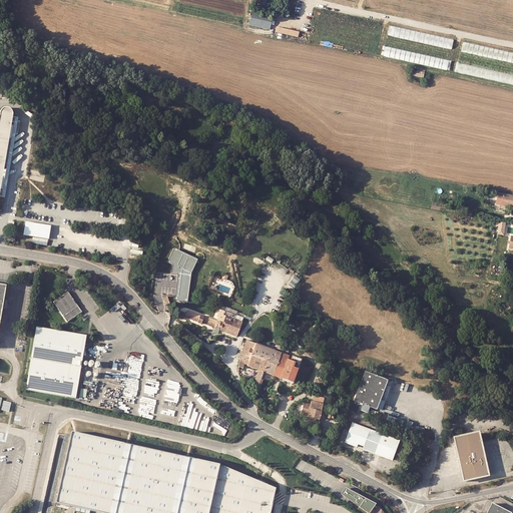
[(274,16),(253,12),(251,26),(271,29),(274,16)]
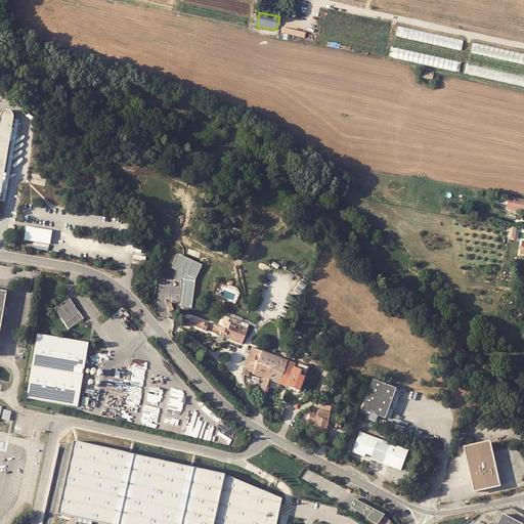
[(465,41),(400,27),(398,36),(463,50),(465,41)]
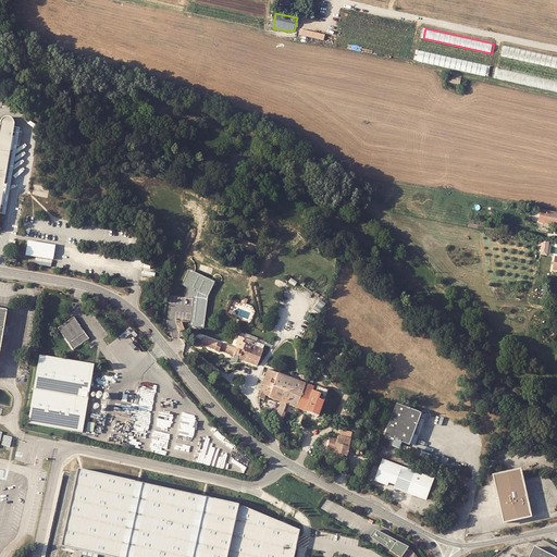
[(326,35),(301,29),(300,35),(325,40),(326,35)]
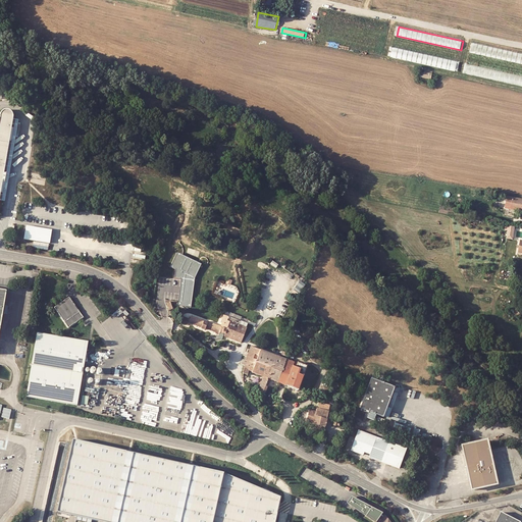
[(458,61),(394,48),(392,57),(456,71),(458,61)]
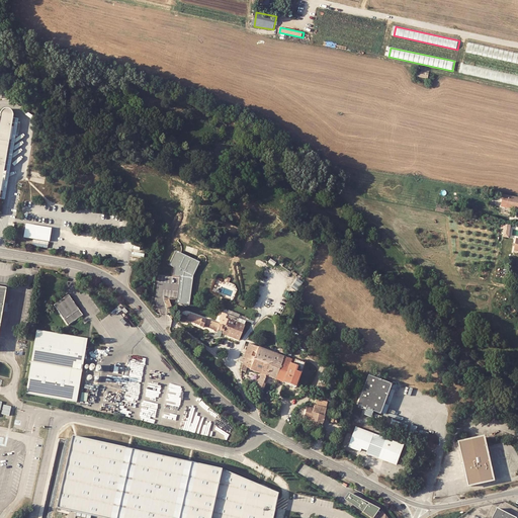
[(0,192),(11,118),(12,113),(11,112),(9,110),(6,109),(5,109),(2,110),(0,111),(0,192)]
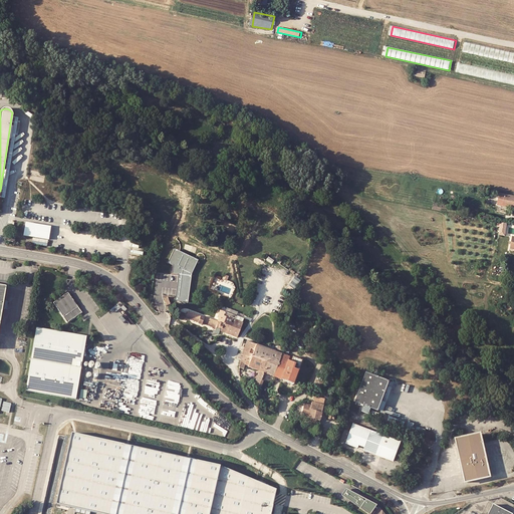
[(17,118),(11,117),(0,191),(0,198),(3,198),(17,118)]
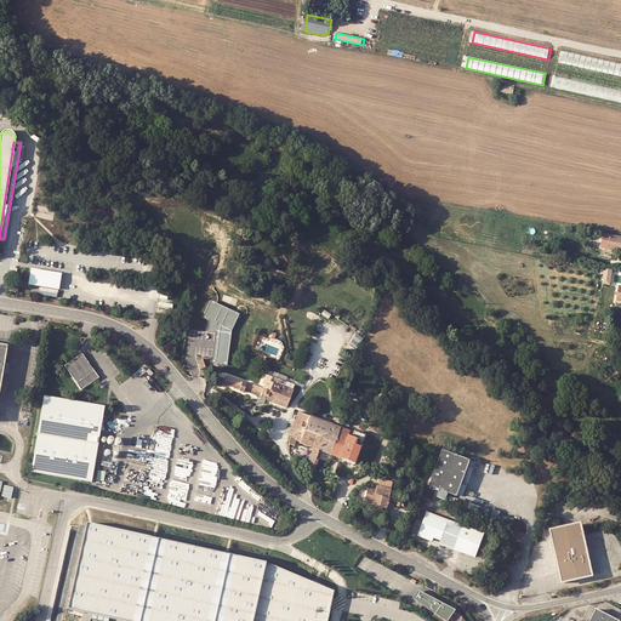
[(620,237),(603,234),(600,248),(620,251),(620,237)]
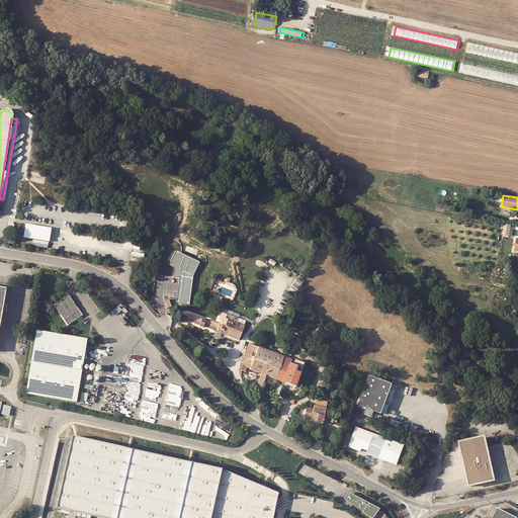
[(26,225),(24,237),(50,242),(52,229),(26,225)]
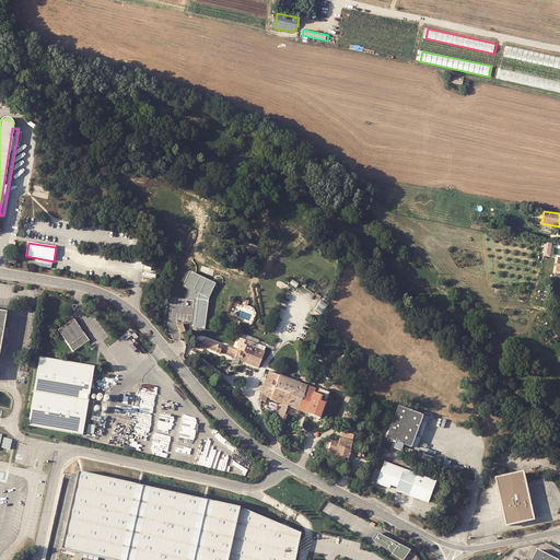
[(191,323),(191,326),(206,328),(209,295),(216,282),(199,275),(189,271),(184,284),(189,287),(188,296),(195,298),(191,323)]
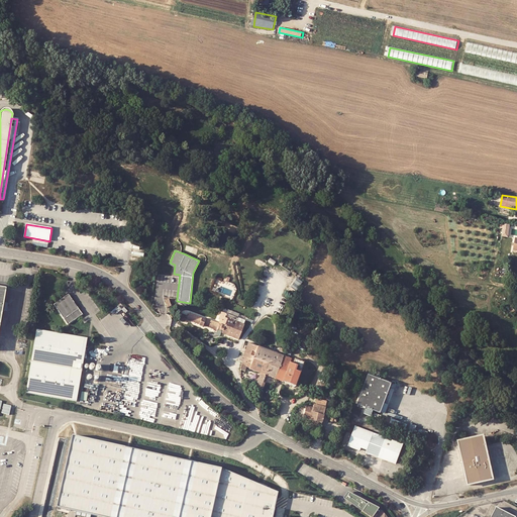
[(302,281),(297,277),(289,288),(294,292),(302,281)]
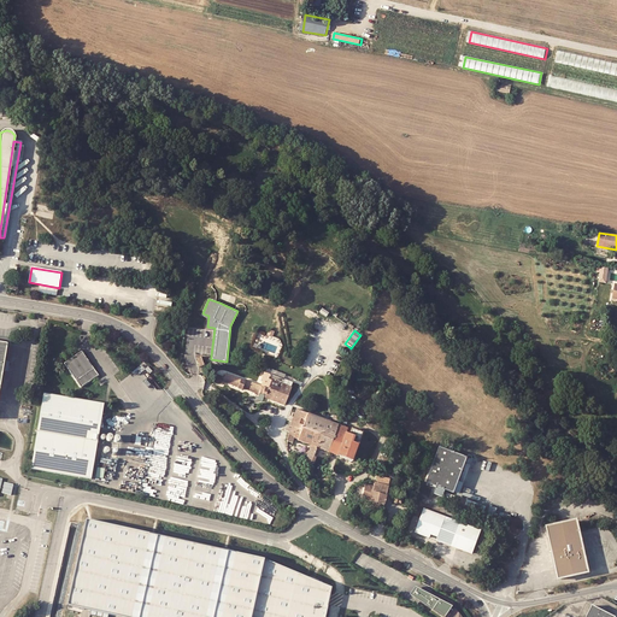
[(345,344),(341,348),(347,353),(351,348),(345,344)]
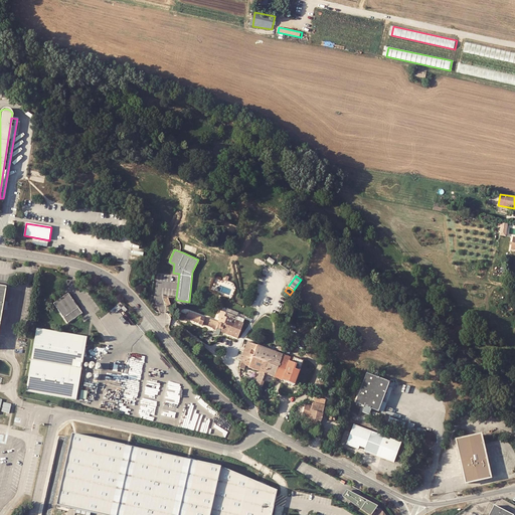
[(67,294),(53,304),(67,324),(82,313),(68,294),(67,294)]
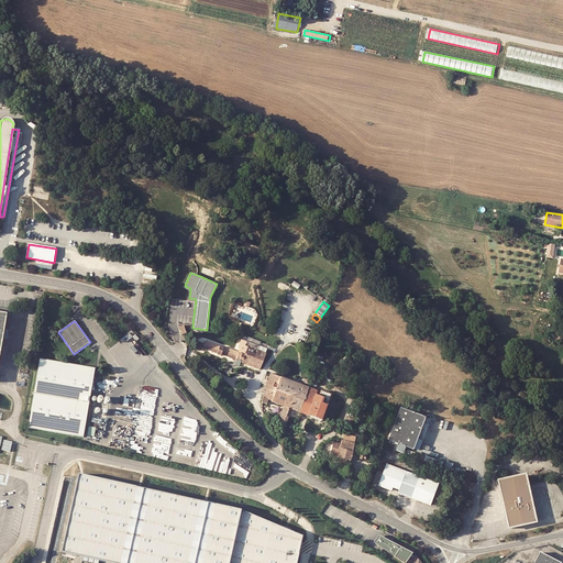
[(238,359),(243,361),(245,355),(249,346),(245,345),(246,342),(243,340),(239,352),(224,346),(224,348),(207,340),(205,344),(199,342),(196,348),(202,351),(203,348),(218,353),(217,354),(221,355),(222,354),(233,359),(236,361),(238,359)]
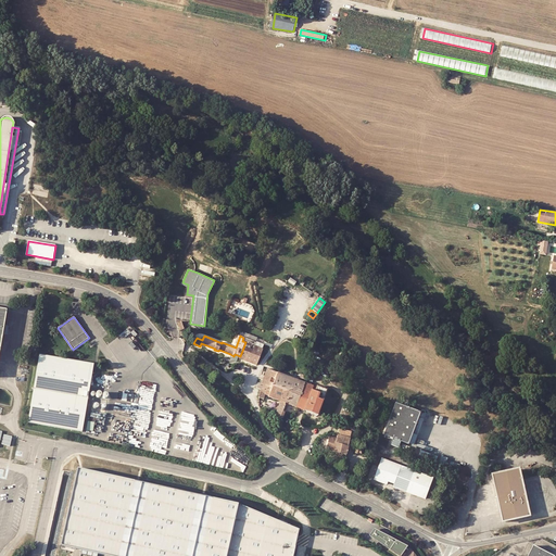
[(262,352),(263,349),(245,342),(242,351),(240,356),(239,357),(256,365),(262,352)]
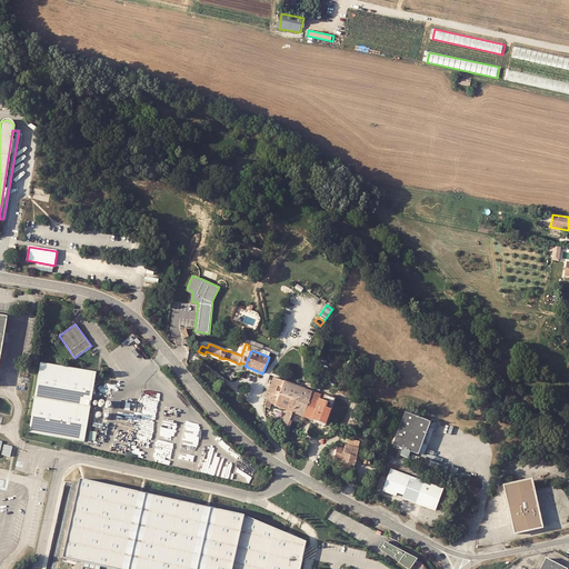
[(350,361),(343,356),(339,362),(341,365),(341,367),(343,369),(350,361)]
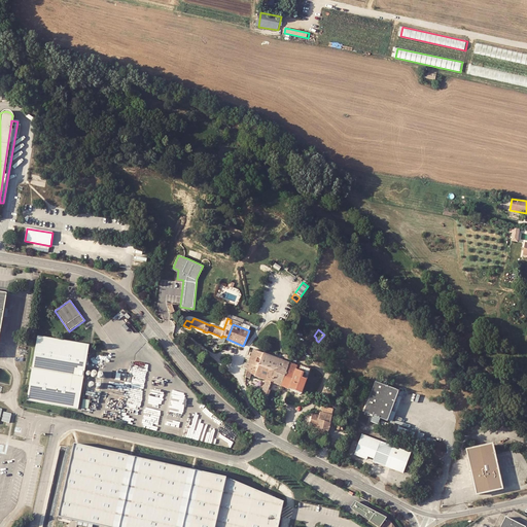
[(89,344),(38,336),(29,391),(27,399),(78,409),(88,352),(89,344)]
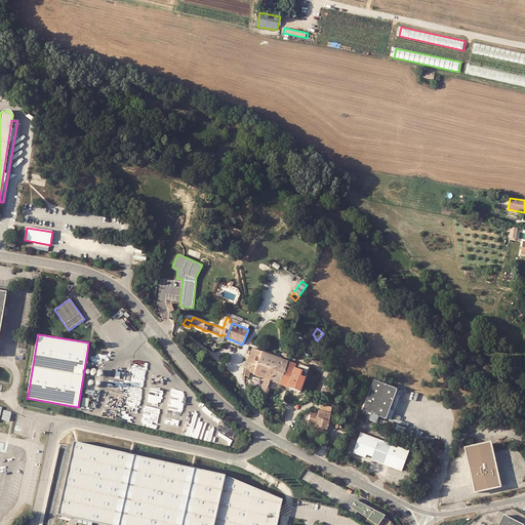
[(287,372),(291,363),(289,362),(282,359),(252,348),(247,361),(256,366),(254,371),(250,369),(245,367),(245,370),(244,375),(248,377),(250,373),(265,378),(259,393),(267,396),(272,381),(279,385),(284,371),(287,372)]
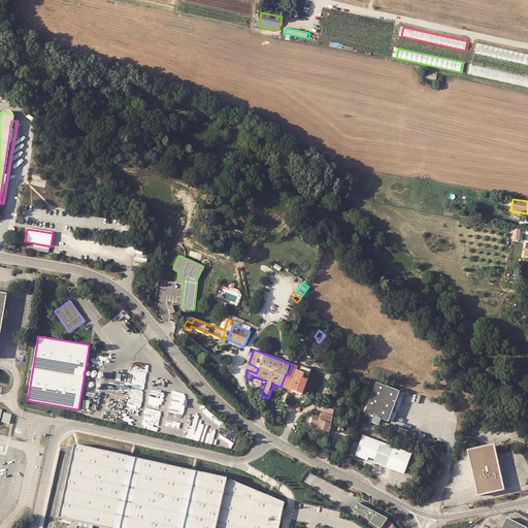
[(258,368),(249,363),(246,369),(252,371),(256,373),(258,368)]
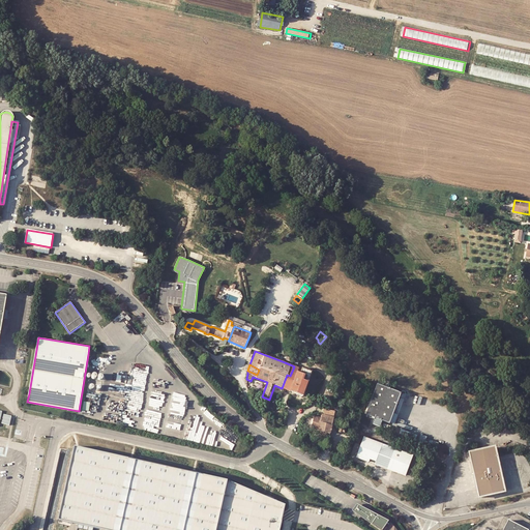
[(287,375),(282,388),(286,389),(297,394),(298,398),(302,396),(304,392),(312,371),(305,369),(299,366),(298,367),(294,366),(290,376),(287,375)]
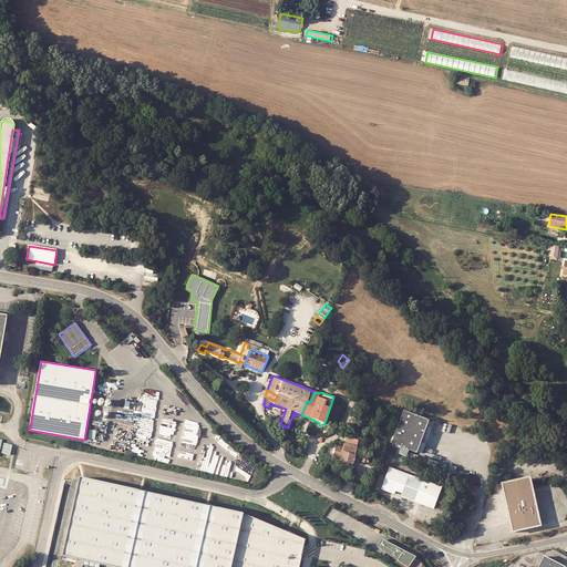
[(404,411),(392,443),(418,453),(429,424),(430,421),(404,411)]
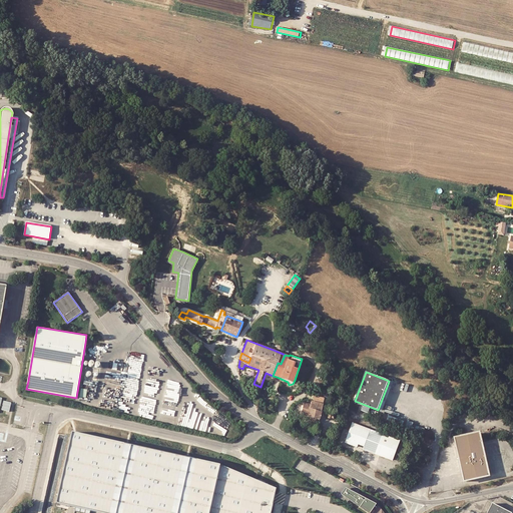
[(11,402),(3,401),(1,410),(4,411),(9,412),(11,402)]
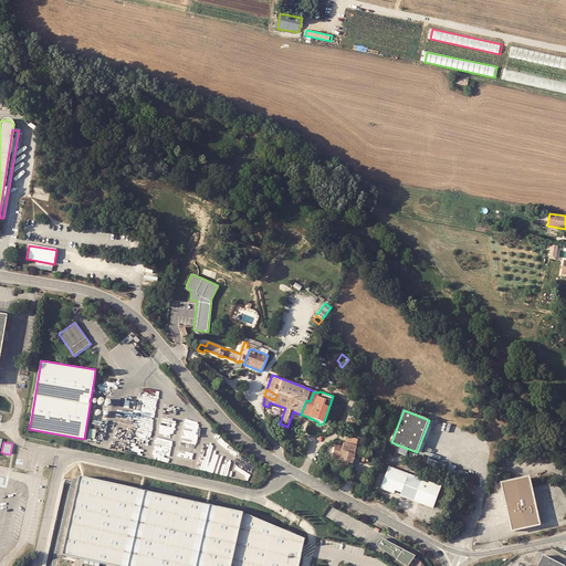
[(329,446),(326,457),(337,459),(353,462),(357,447),(344,442),(343,447),(335,444),(335,447),(329,446)]
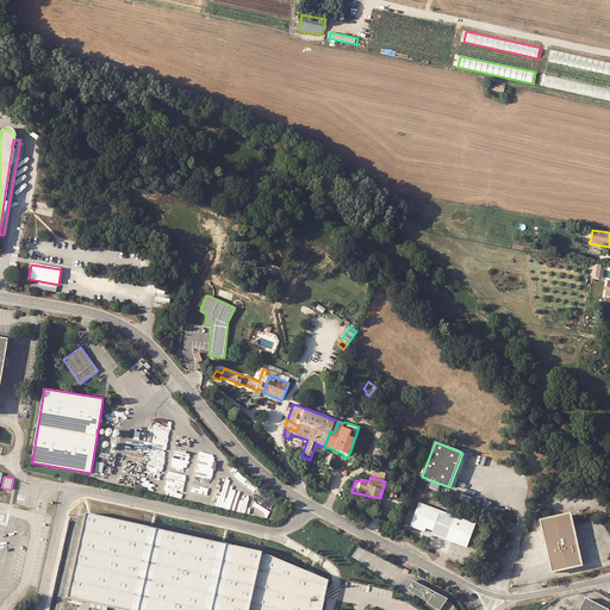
[(458,498),(458,499),(477,506),(478,502),(460,495),(458,498)]
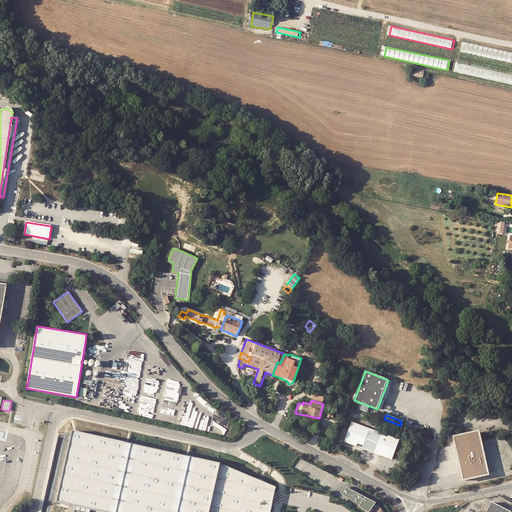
[(345,441),(357,445),(358,444),(363,445),(362,447),(391,459),(398,440),(362,427),(352,423),(345,441)]
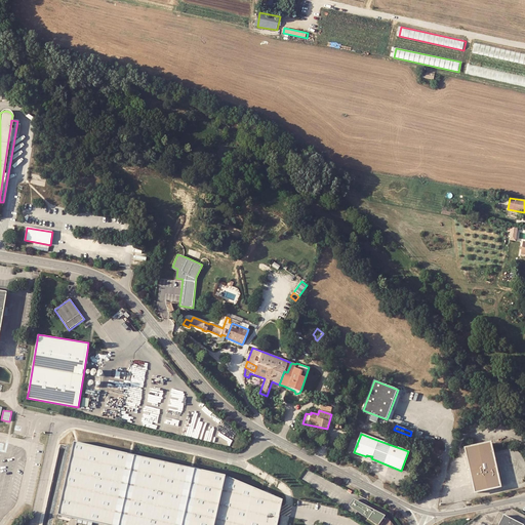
[(492,444),(491,441),(465,447),(467,456),(474,491),(501,485),(494,453),(492,444)]
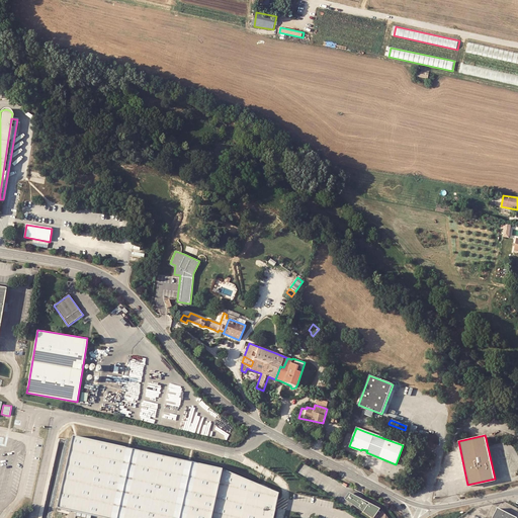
[(77,437),(72,436),(56,508),(93,517),(272,517),(277,499),(278,494),(264,488),(261,487),(223,469),(190,462),(187,462),(131,449),(77,437)]
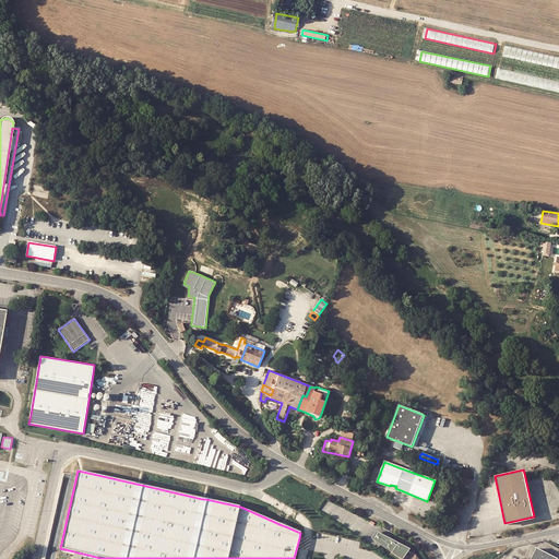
[(383,545),(389,549),(400,556),(399,558),(400,558),(416,558),(414,556),(412,552),(411,552),(409,551),(408,552),(406,551),(409,547),(397,540),(376,528),(371,536),(383,545)]
